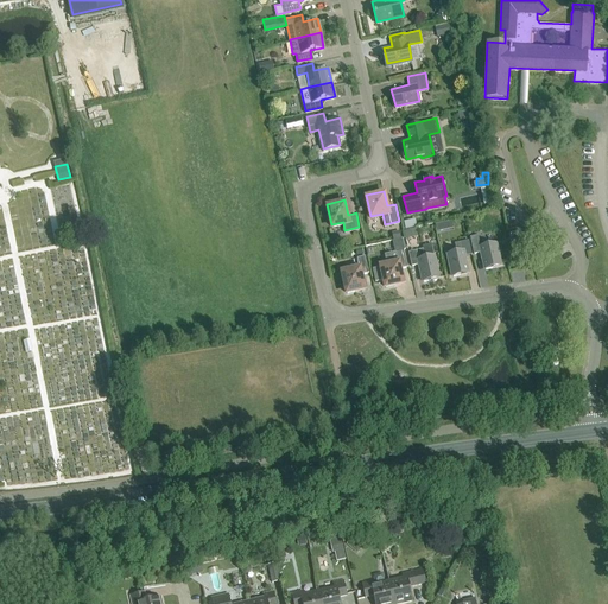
[(514,226),(515,243),(531,242),(530,223),(514,226)]
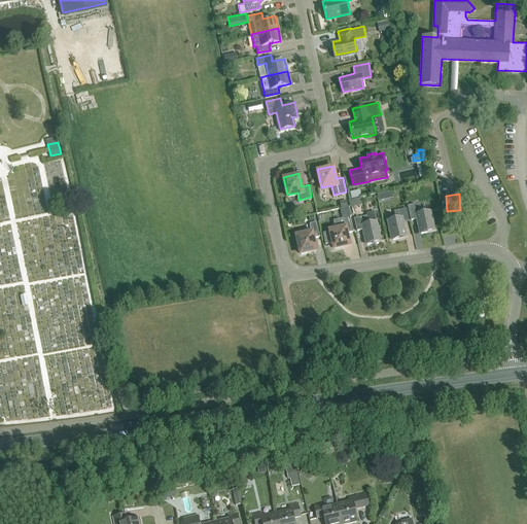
[(408,204),(411,218),(417,216),(420,232),(433,229),(429,209),(416,212),(414,202),(408,204)]
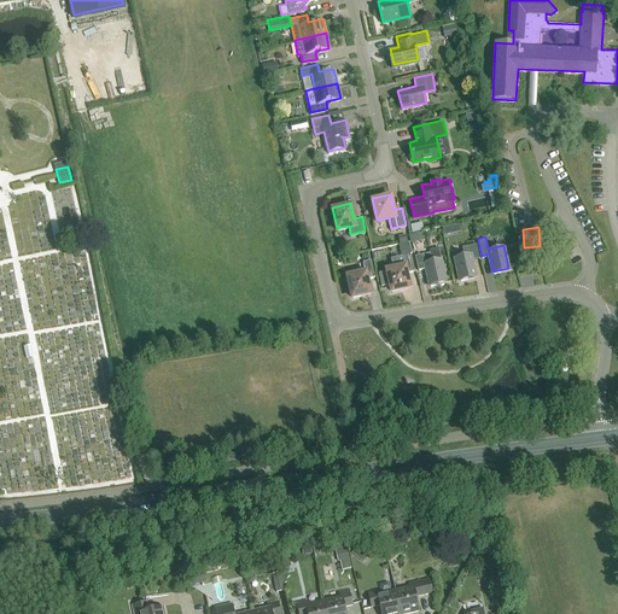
[(472,258),(479,256),(477,241),(462,245),(464,253),(455,256),(460,279),(476,275),(472,258)]
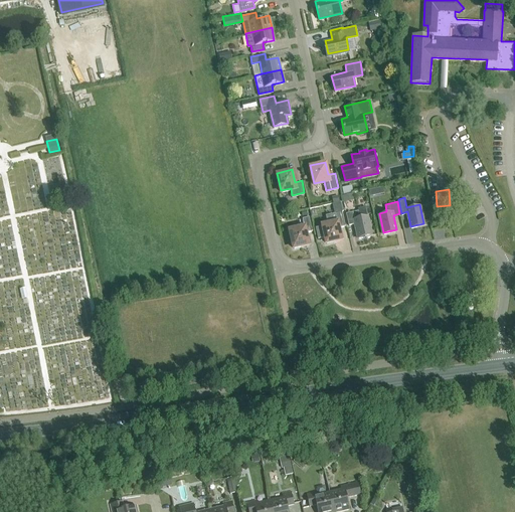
[(358,209),(346,211),(348,223),(355,222),(358,236),(371,233),(367,214),(359,216),(358,209)]
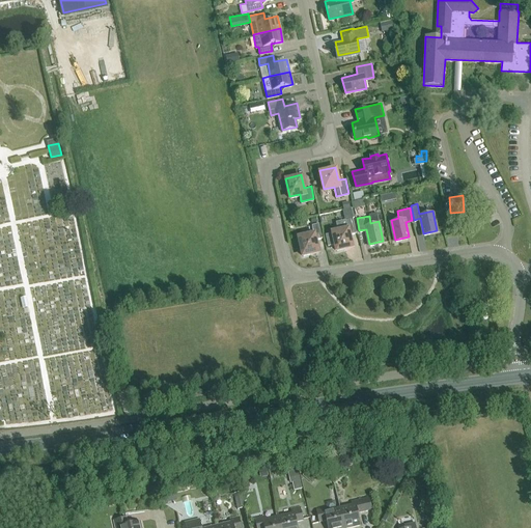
[(338,229),(332,230),(332,231),(326,233),(328,245),(335,243),(336,249),(352,246),(348,232),(356,231),(353,217),(336,220),(338,229)]
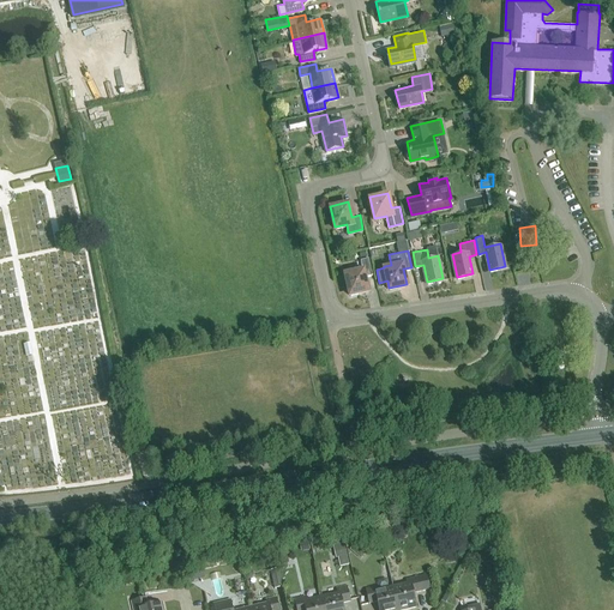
[(350,294),(368,290),(365,275),(372,273),(368,257),(360,258),(362,269),(345,272),(350,294)]
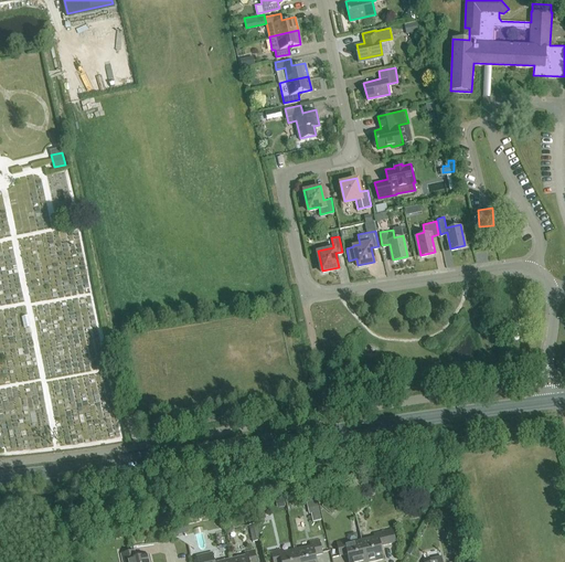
[(316,495),(306,497),(308,506),(318,504),(316,495)]
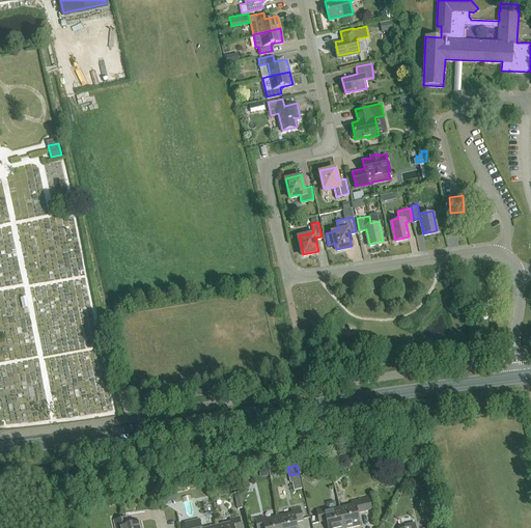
[(313,472),(307,467),(303,473),(308,478),(313,472)]
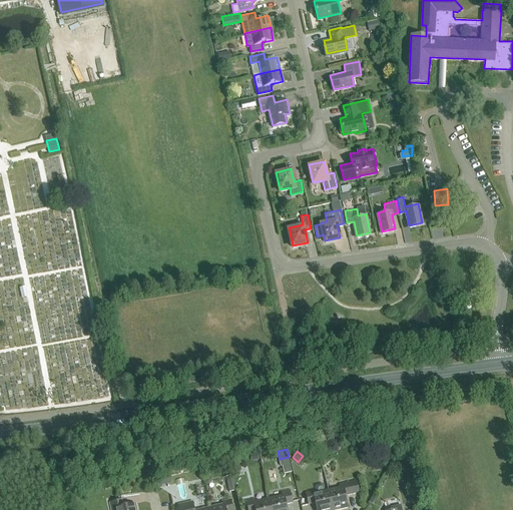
[(225,474),(229,490),(235,488),(232,473),(225,474)]
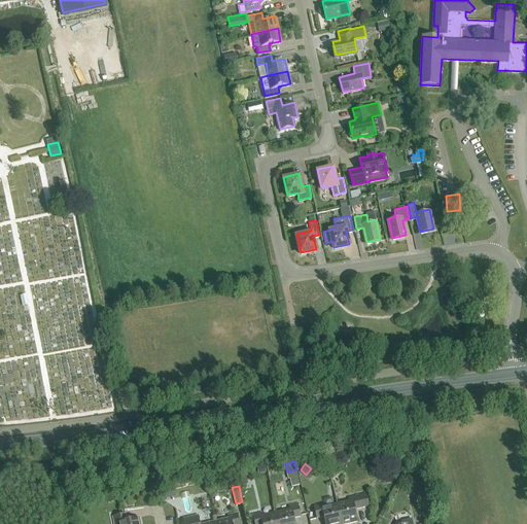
[(355,507),(361,505),(369,503),(366,491),(348,495),(349,498),(337,501),(342,523),(357,519),(355,507)]
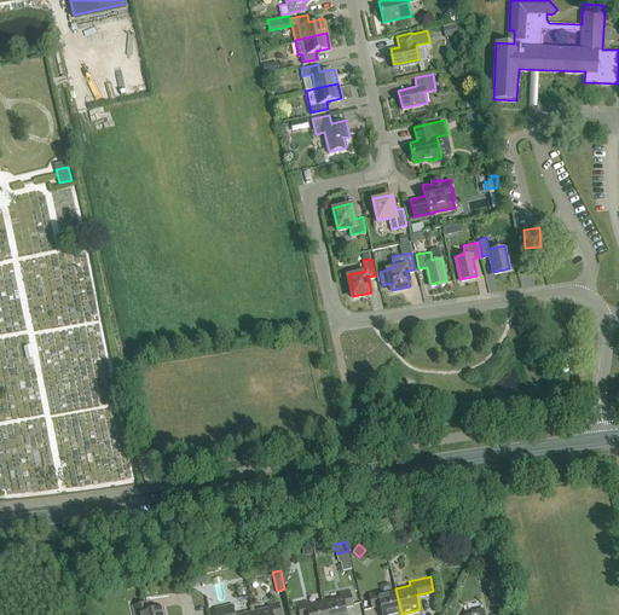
[(340,596),(324,599),(327,614),(347,614),(345,605),(353,603),(350,589),(339,591),(340,596)]
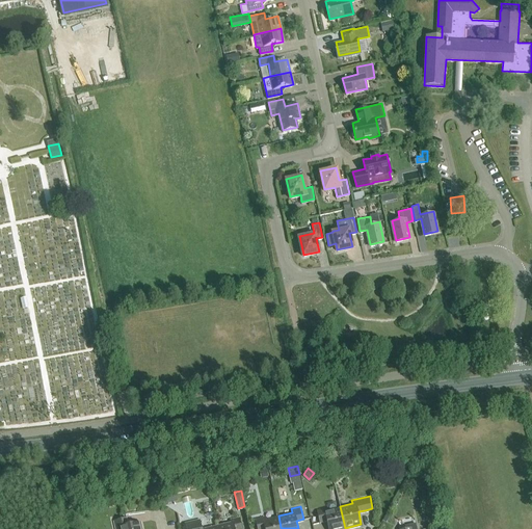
[(327,528),(339,528),(345,528),(340,506),(326,509),(325,506),(316,508),(319,521),(326,519),(327,528)]
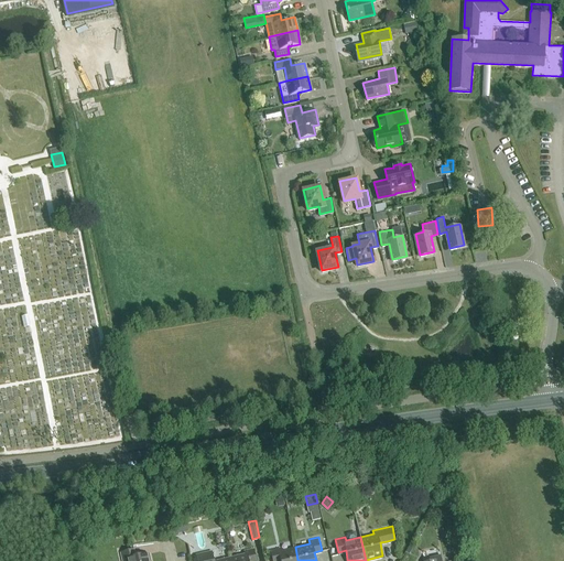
[(127,560),(126,560),(150,560),(149,551),(134,554),(133,547),(120,550),(122,560),(127,560)]
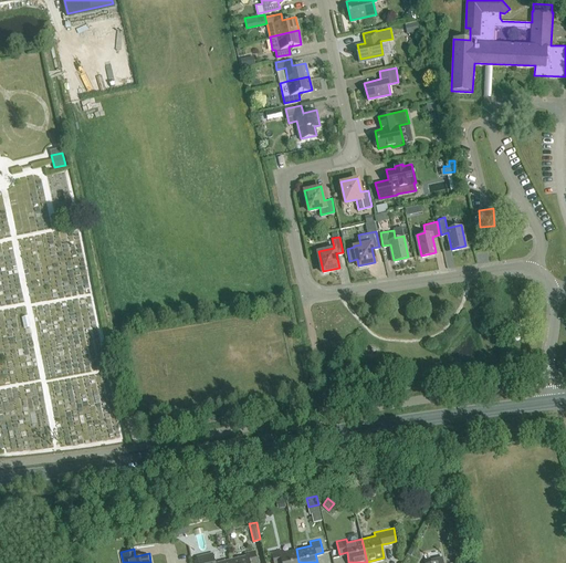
[(254,562),(258,562),(254,549),(244,551),(245,555),(230,559),(231,562),(254,562)]
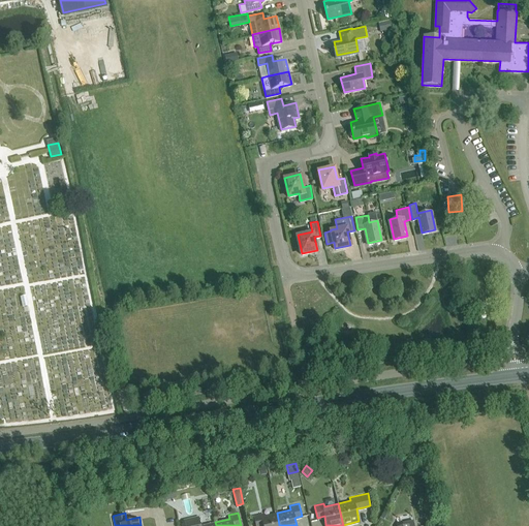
[(262,525),(279,525),(277,513),(263,516),(262,513),(253,515),(255,525),(257,525),(262,525)]
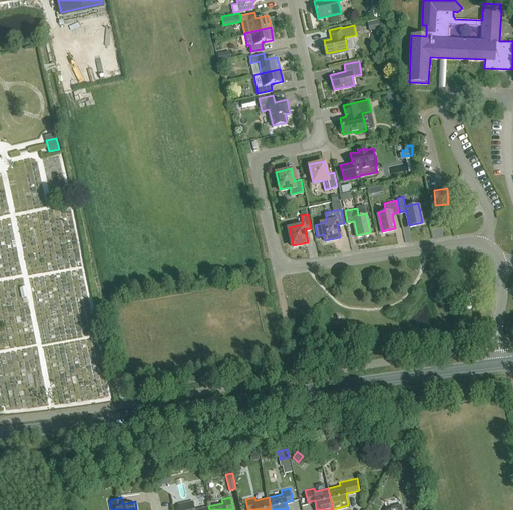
[(408,509),(416,509),(415,498),(407,499),(408,509)]
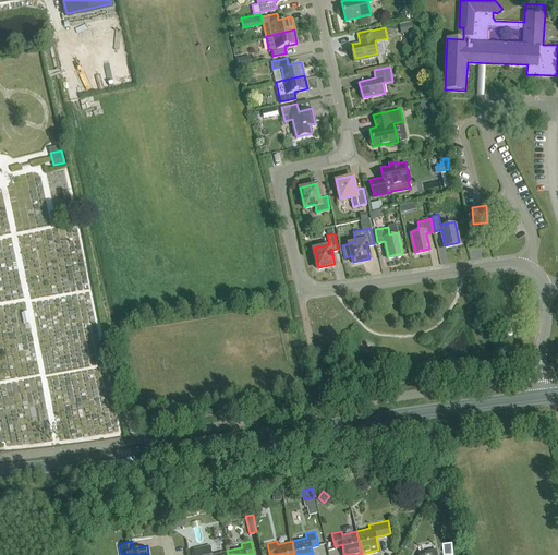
[(228,554),(227,551),(214,554),(213,550),(210,551),(209,543),(193,547),(195,554),(228,554)]
